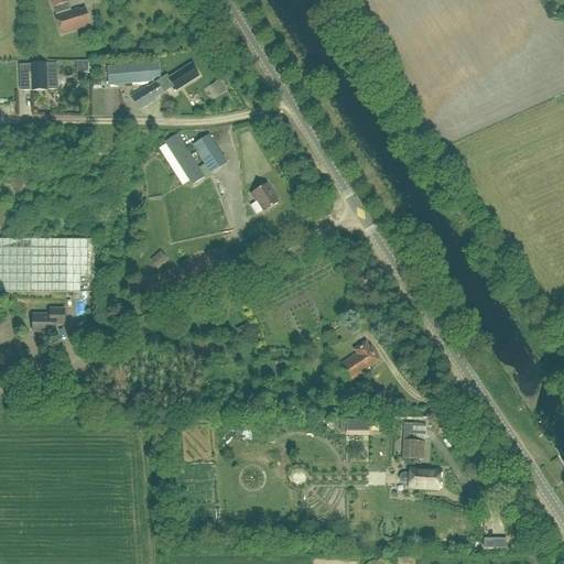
[(78,11),(78,9),(55,17),(61,35),(86,28),(85,25),(90,23),(85,9),(78,11)]
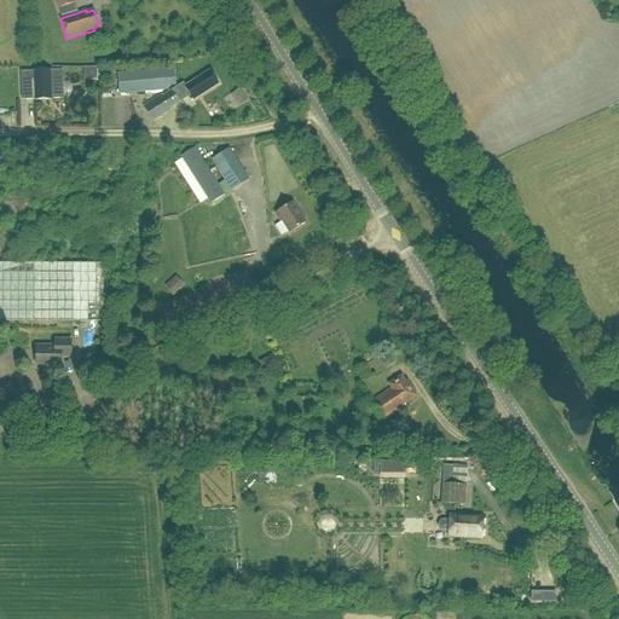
[(85,67),(84,80),(97,80),(97,68),(85,67)]
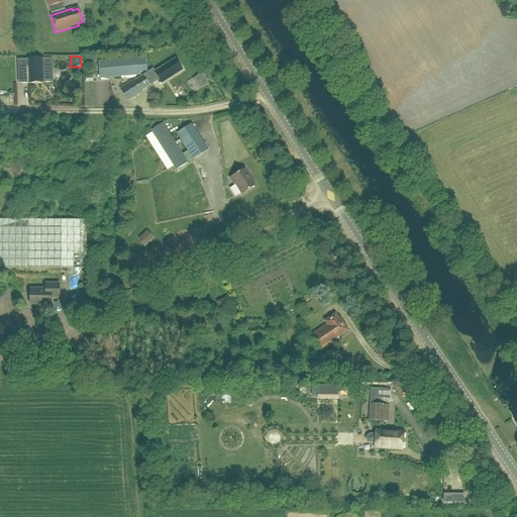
[(25,74),(25,59),(18,59),(19,75),(19,84),(29,83),(29,84),(42,83),(41,59),(28,60),(29,74),(25,74)]
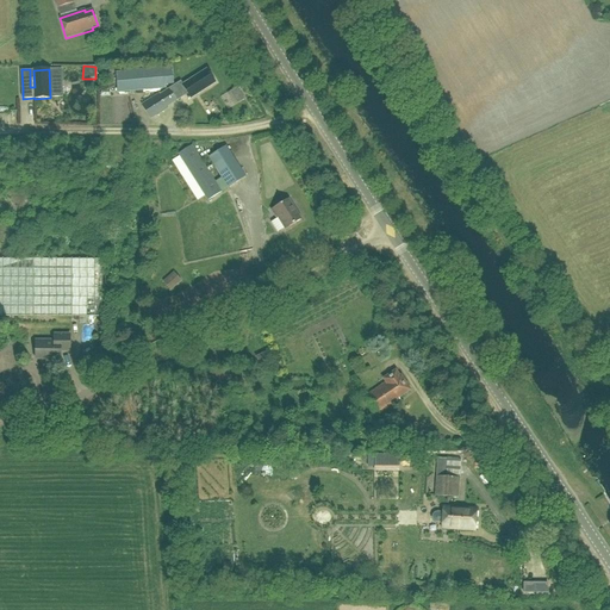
[(165,72),(165,69),(117,73),(118,93),(166,89),(166,85),(173,85),(172,72),(165,72)]
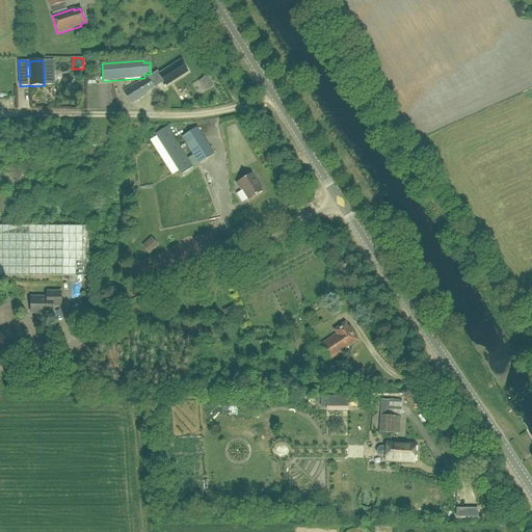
[(187,73),(180,61),(159,74),(158,72),(139,83),(138,82),(124,91),(131,103),(147,94),(145,92),(163,81),(166,86),(187,73)]
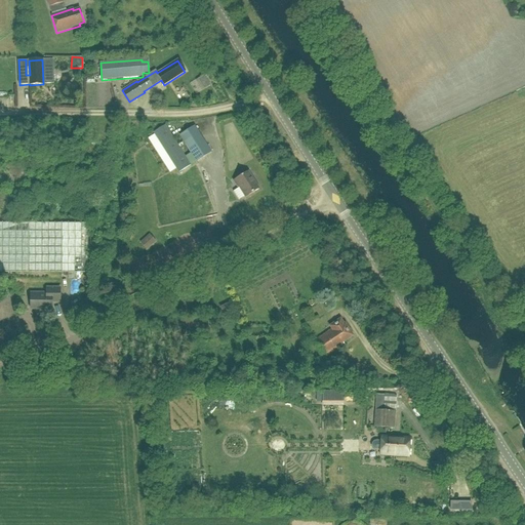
[(201,91),(212,86),(208,76),(197,81),(201,91)]
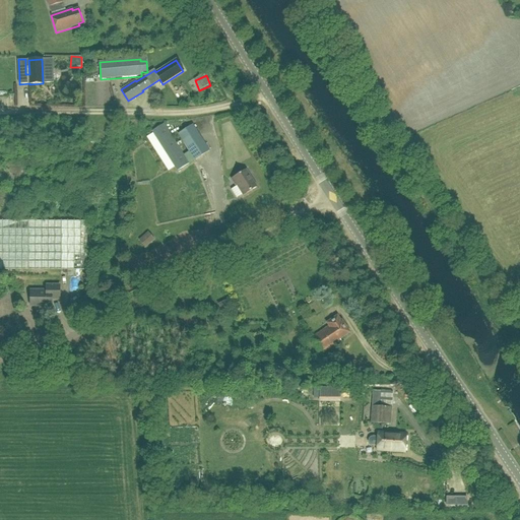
[(183,155),(164,125),(152,131),(153,133),(148,137),(169,171),(175,168),(177,171),(209,150),(193,125),(178,135),(189,152),(183,155)]
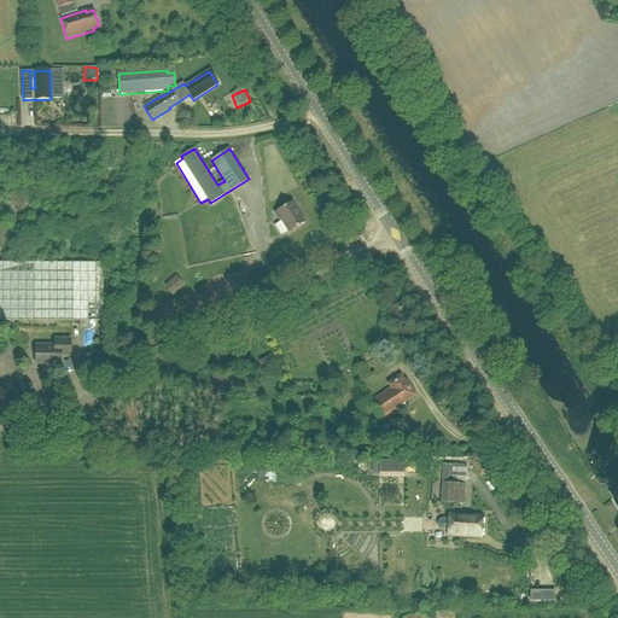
[(304,222),(292,203),(275,214),(280,221),(281,220),(289,233),(304,222)]
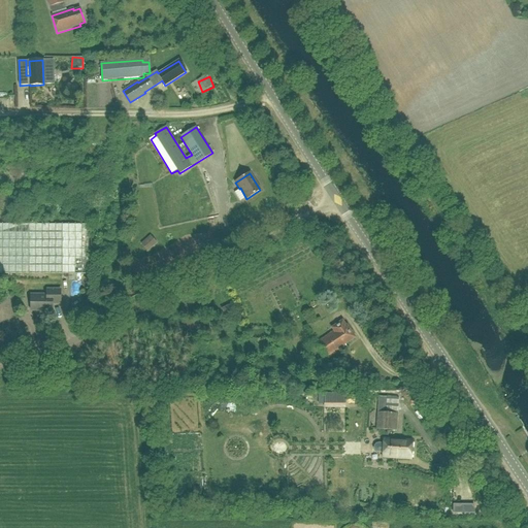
[(81,225),(0,225),(0,273),(81,274),(81,225)]
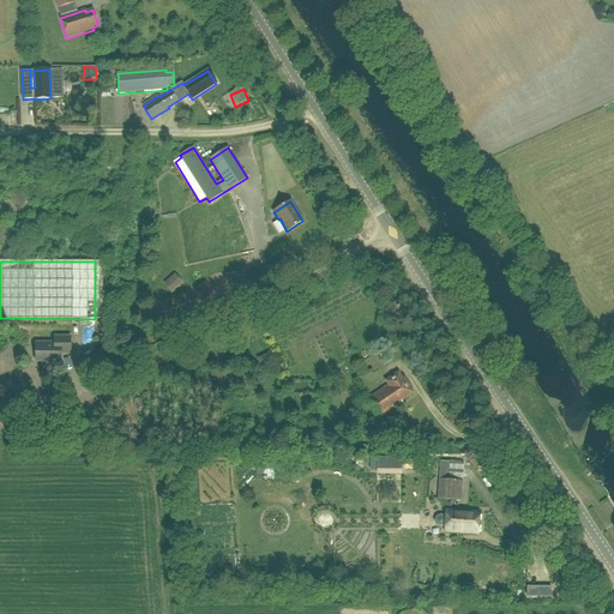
[(173,293),(186,286),(180,276),(168,283),(173,293)]
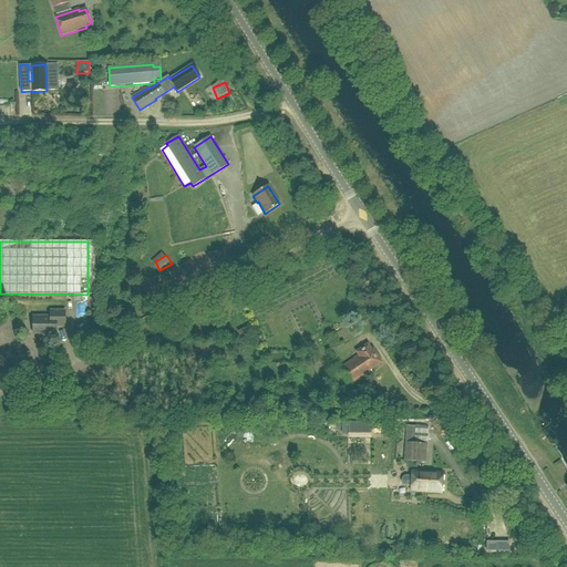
[(65,311),(50,311),(50,317),(33,317),(33,334),(48,334),(48,337),(57,337),(57,327),(65,327),(65,311)]
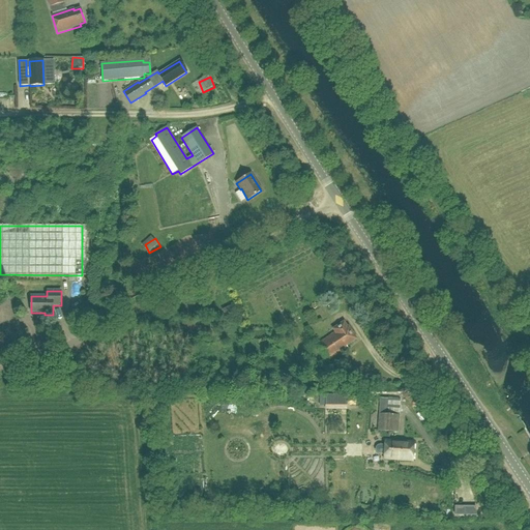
[(234,313),(231,306),(223,311),(226,317),(234,313)]
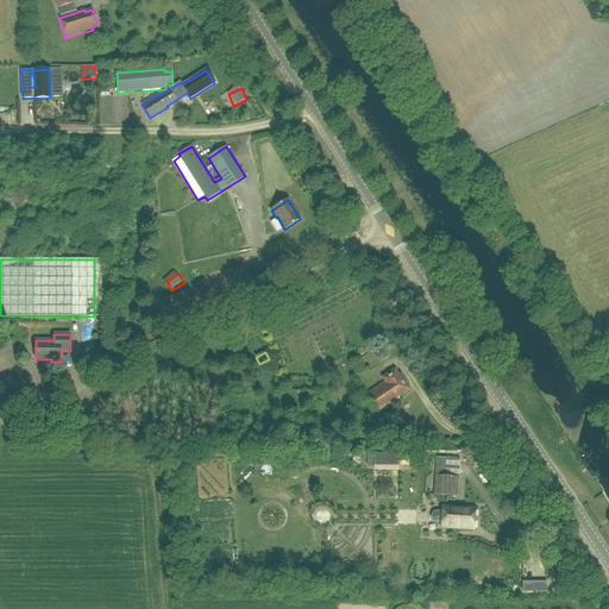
[(399,376),(395,370),(383,378),(385,382),(364,396),(376,415),(400,400),(397,397),(408,390),(405,385),(406,385),(400,376),(399,376)]
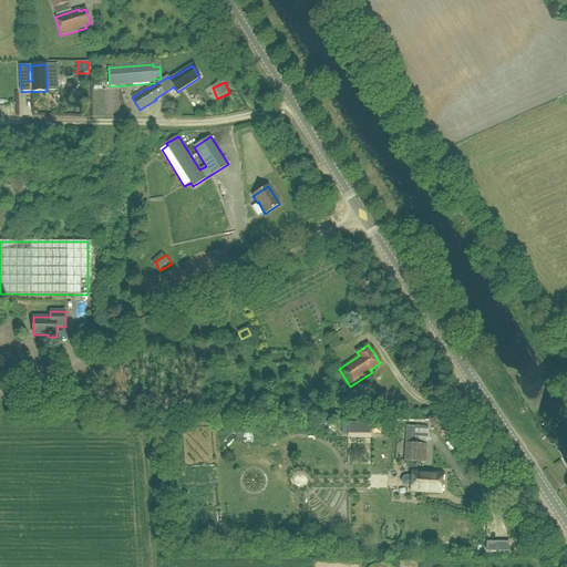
[(429,428),(406,426),(404,462),(425,463),(429,428)]
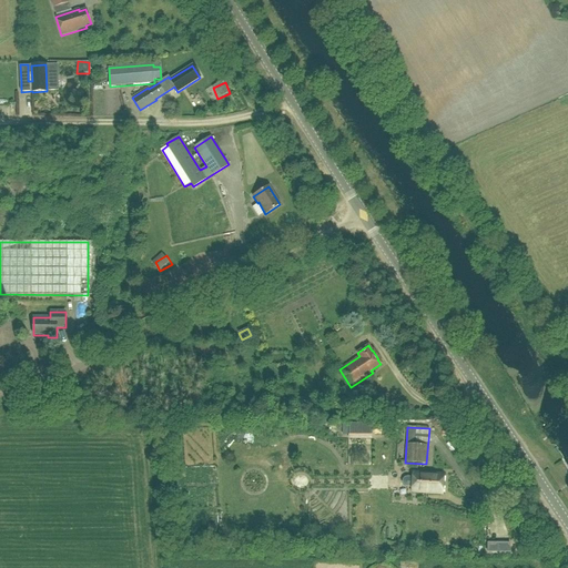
[(444,475),(413,473),(412,477),(407,477),(406,477),(405,477),(405,478),(404,478),(404,479),(403,479),(403,480),(403,482),(402,483),(403,483),(403,484),(403,485),(404,486),(405,487),(406,487),(412,488),(412,493),(443,495),(444,475)]
